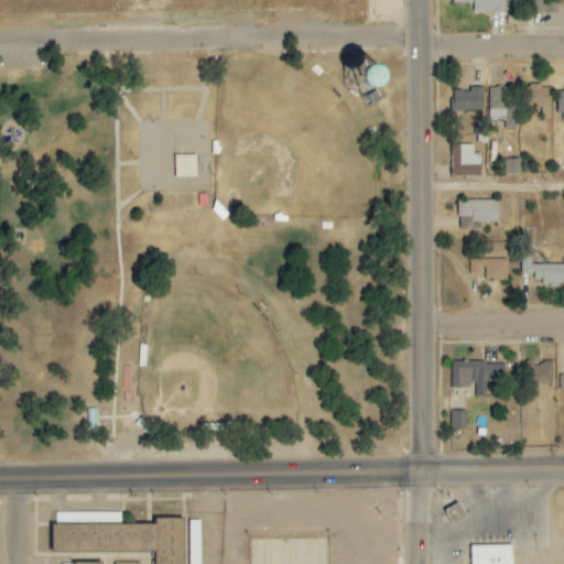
[(503,0),(452,0),(452,3),(474,3),(474,12),(505,12),(503,0)]
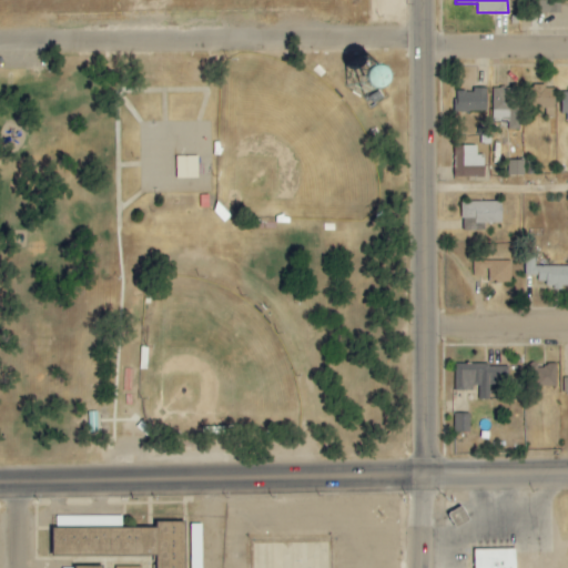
[(530,0),(531,13),(560,12),(559,0),(530,0)]
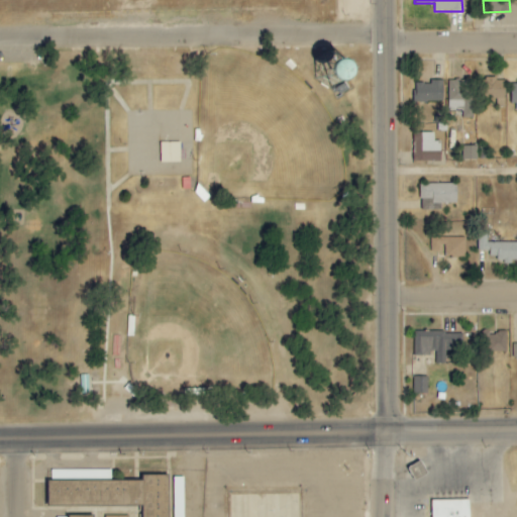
[(505,80),(482,79),(482,99),(496,99),(496,107),(504,108),(505,80)]
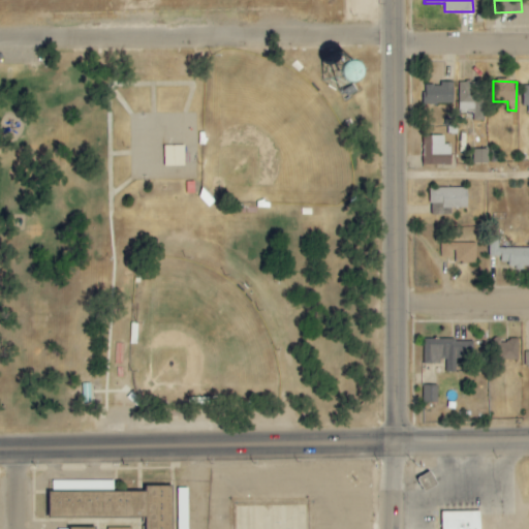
[(453,82),(440,82),(440,86),(425,85),(425,105),(453,105),(453,82)]
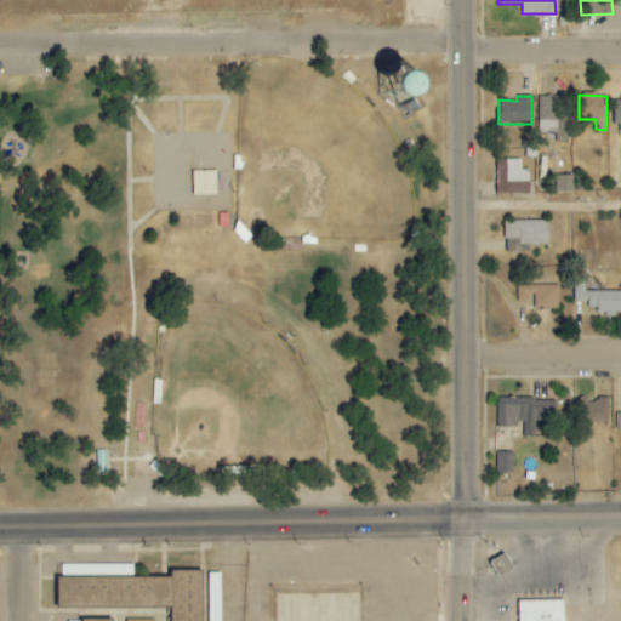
[(537,97),(539,134),(556,132),(557,143),(568,142),(567,96),(537,97)]
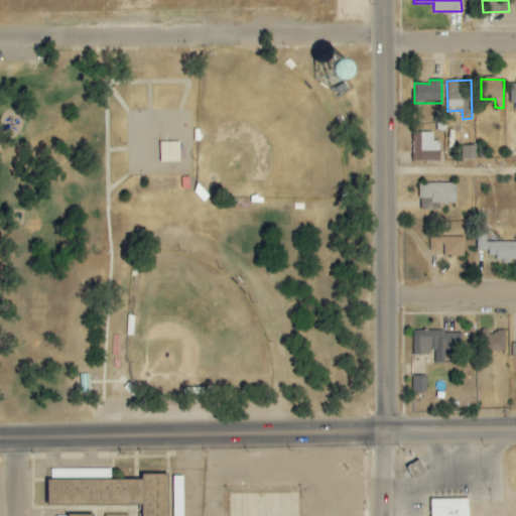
[(439,161),(438,141),(432,142),(432,132),(412,133),(413,162),(439,161)]
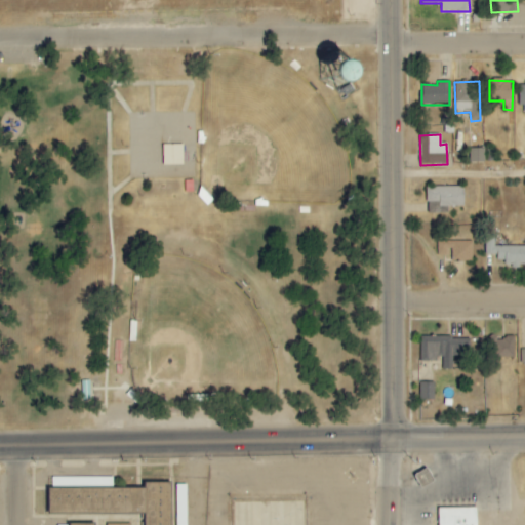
[(162,165),(183,165),(183,145),(162,145),(162,165)]
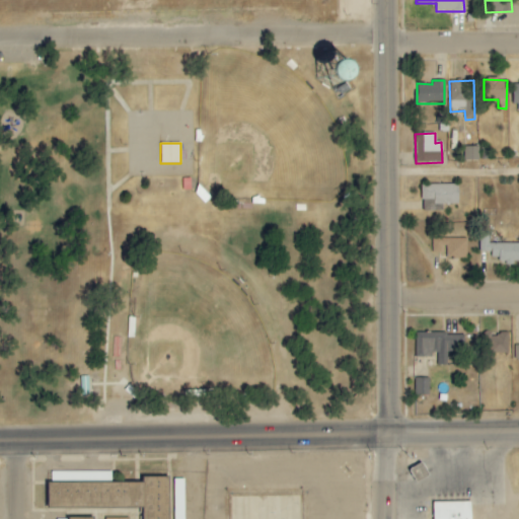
[(478,146),(464,147),(464,161),(478,160),(478,146)]
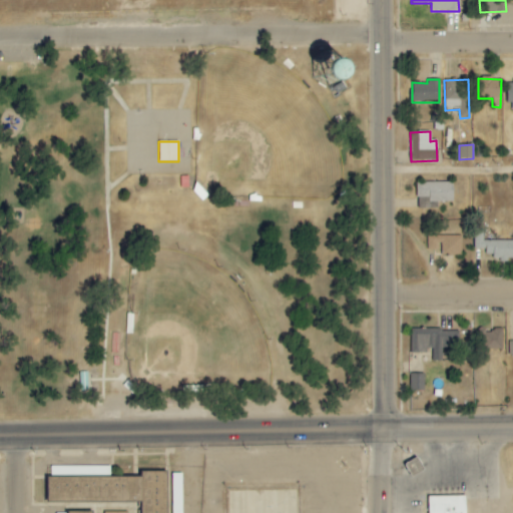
[(453,182),(416,182),(416,197),(429,197),(429,202),(453,201),(453,182)]
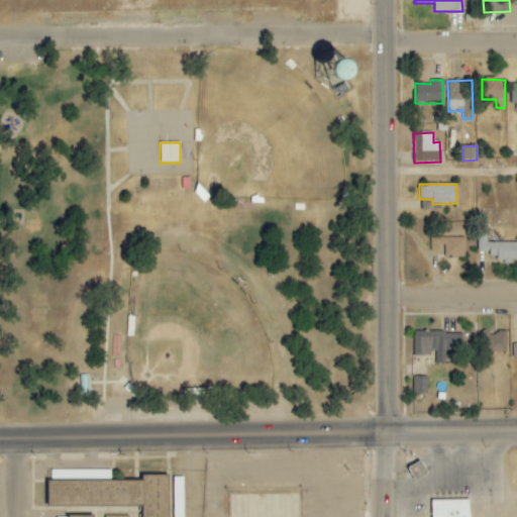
[(516,262),(516,242),(487,242),(487,233),(478,233),(478,250),(489,250),(489,256),(498,256),(498,262),(516,262)]
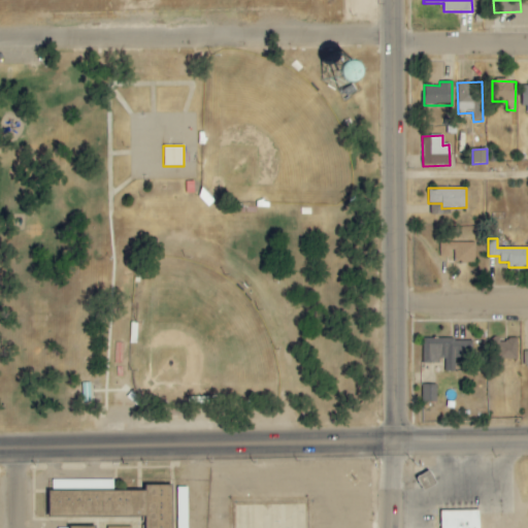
[(474,243),(439,242),(439,258),(456,258),(456,264),(474,264),(474,243)]
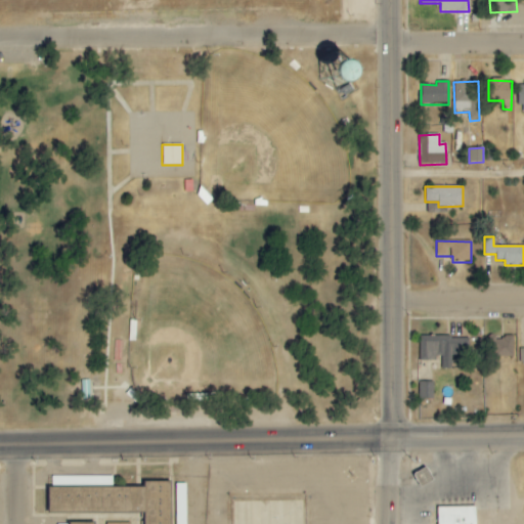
[(469,338),(420,337),(420,359),(441,359),(441,368),(451,368),(451,357),(468,357),(469,338)]
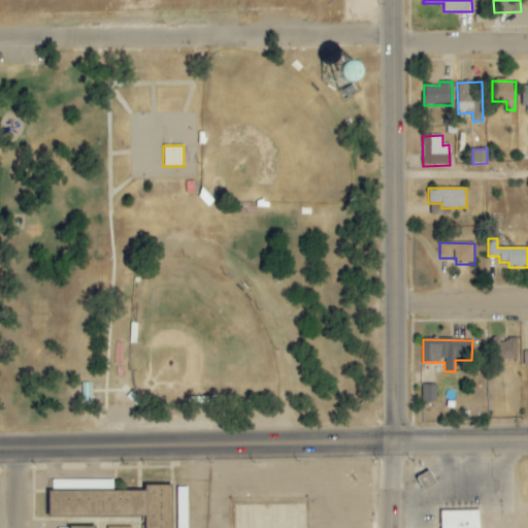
[(518,360),(517,339),(494,339),(495,361),(518,360)]
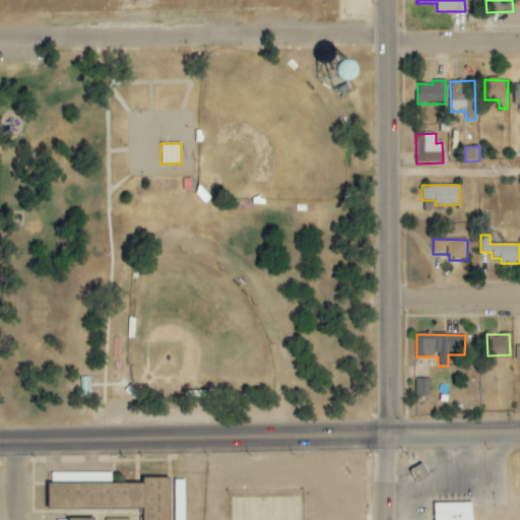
[(430,379),(415,379),(415,396),(430,396),(430,379)]
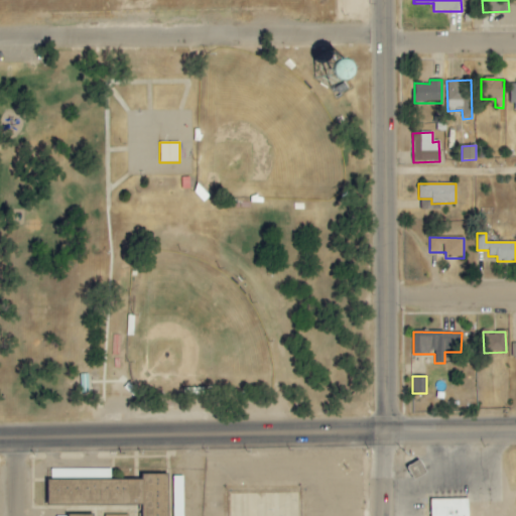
[(47,503),(141,503),(141,515),(166,515),(166,474),(141,474),(141,479),(110,479),(110,469),(50,469),(50,479),(47,479),(47,503)]
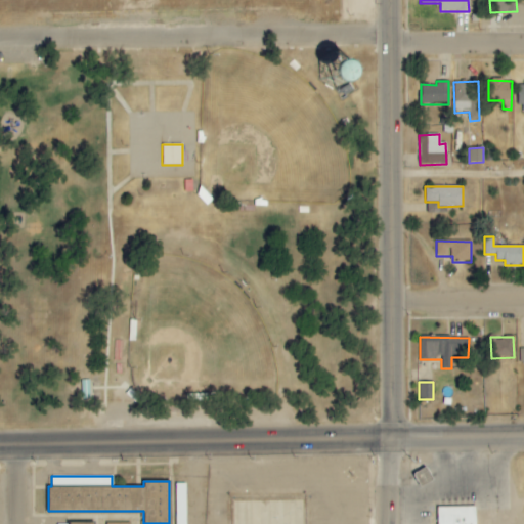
[(475,523),(475,507),(437,508),(436,523),(475,523)]
